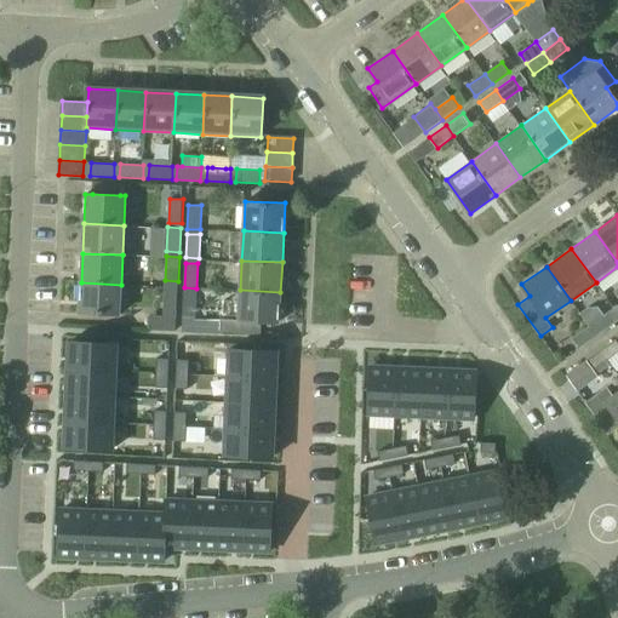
[(81,282),(80,313),(119,314),(121,285),(81,282)]
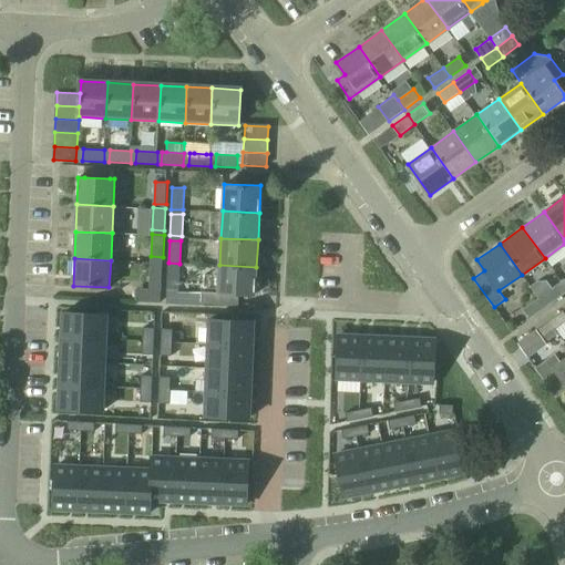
[(152,262),(151,283),(162,284),(163,263),(152,262)]
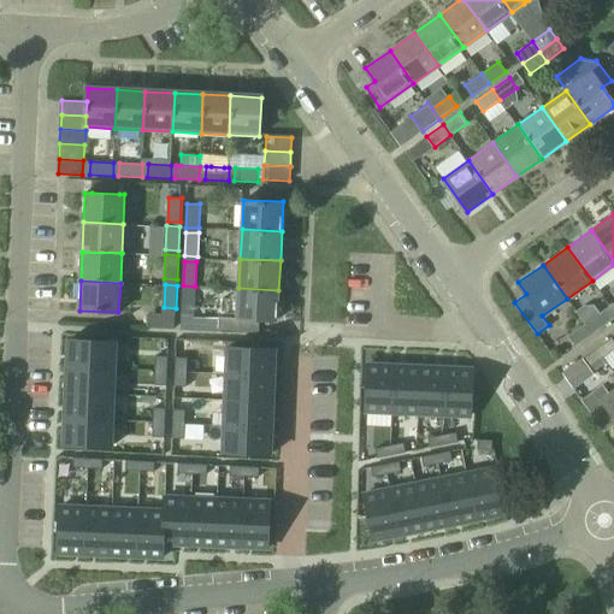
[(219,317),(218,329),(260,331),(260,319),(277,319),(278,290),(238,288),(237,318),(219,317)]
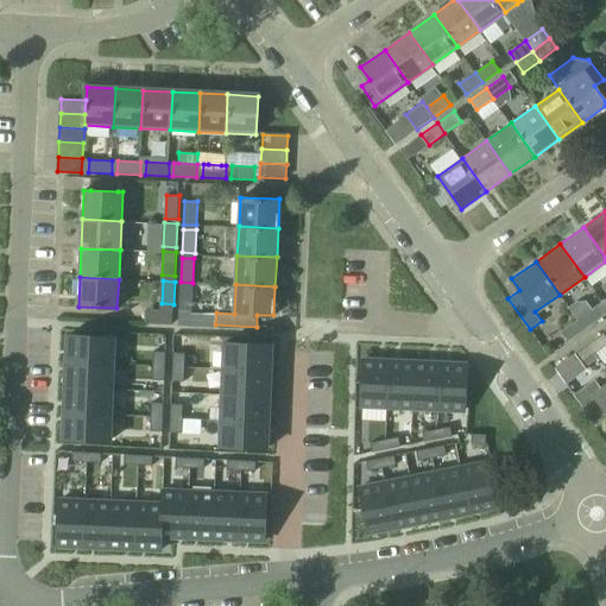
[(181,286),(180,310),(191,310),(193,288),(181,286)]
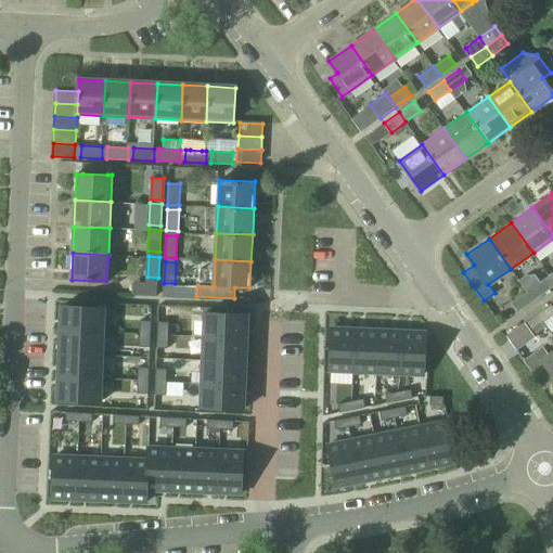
[(542,280),(527,291),(534,300),(550,290),(542,280)]
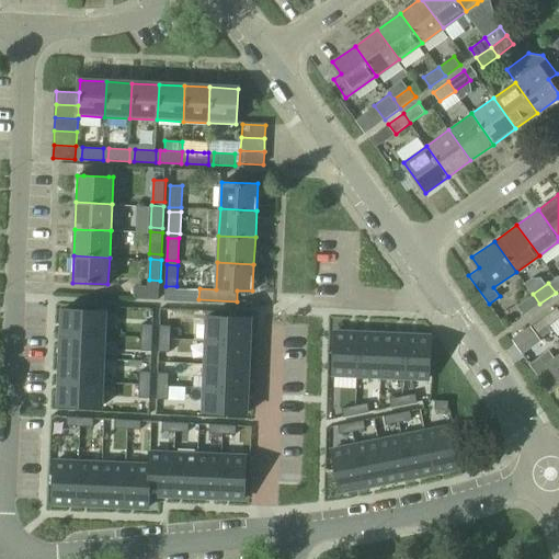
[(533,294),(518,305),(525,315),(539,304),(533,294)]
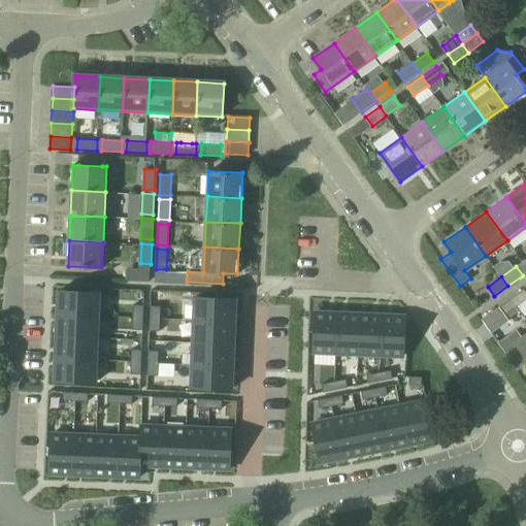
[(512,298),(517,305),(525,299),(525,289),(512,298)]
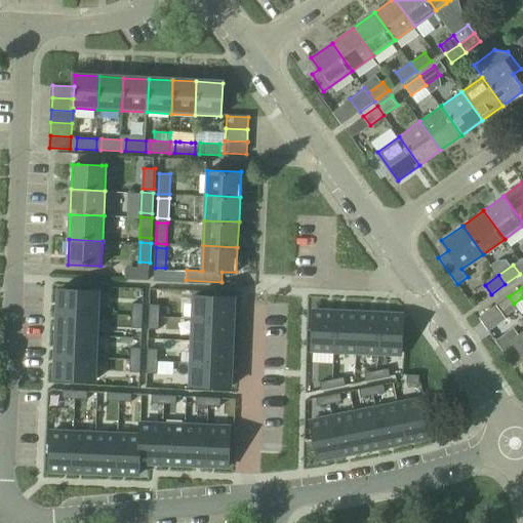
[(59,288),(58,311),(97,313),(98,290),(59,288)]
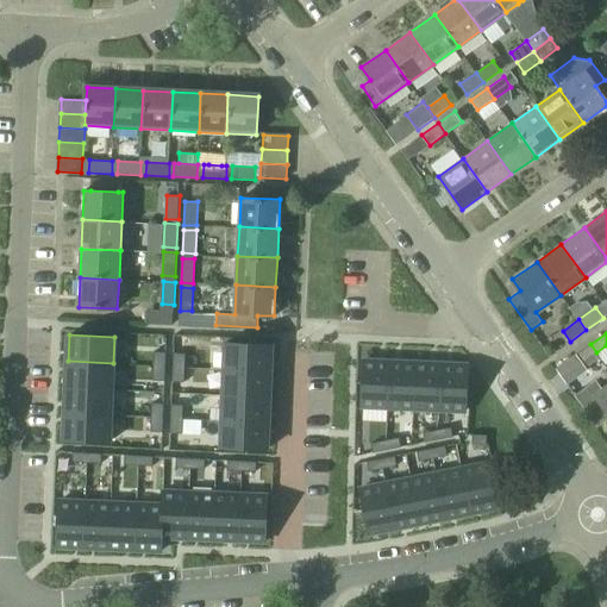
[(227,342),(226,368),(270,370),(271,344),(227,342)]
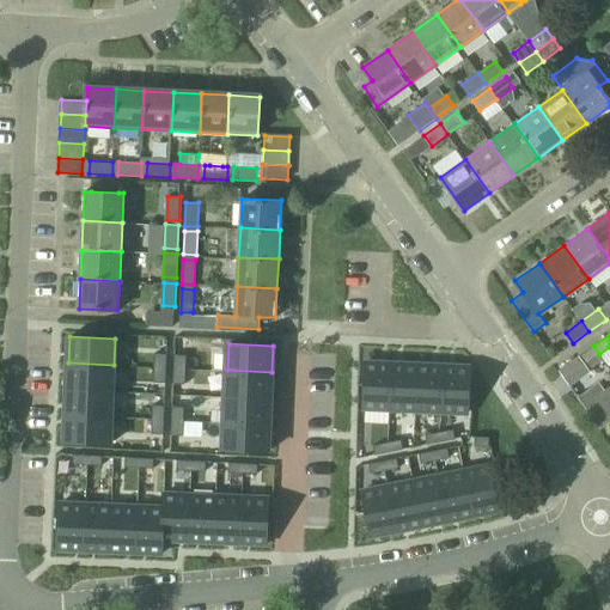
[(599,354),(593,346),(579,355),(586,364),(599,354)]
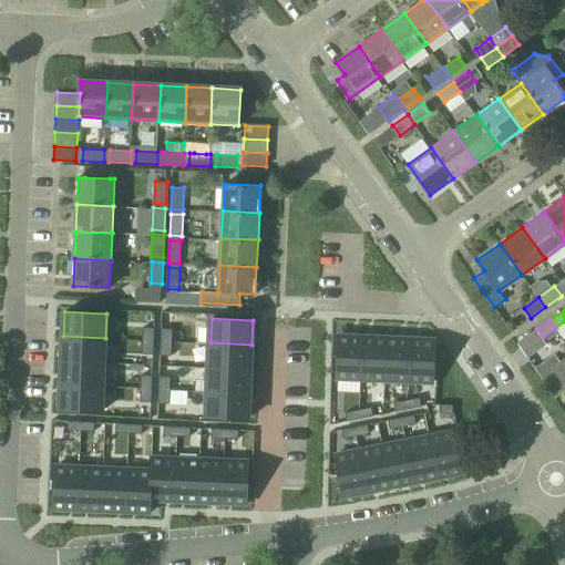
[(146,327),(145,340),(154,340),(155,327),(146,327)]
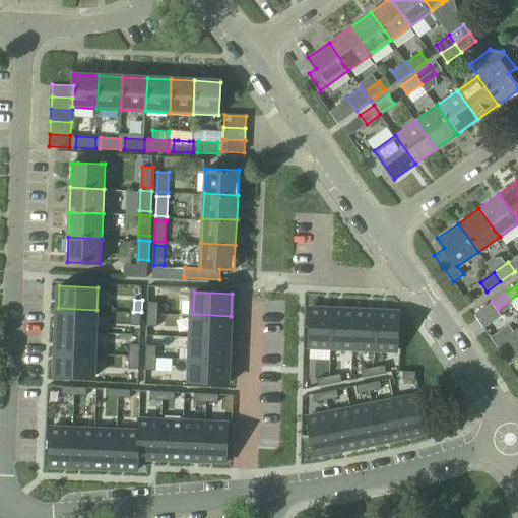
[(148,301),(147,313),(155,313),(156,301),(148,301)]
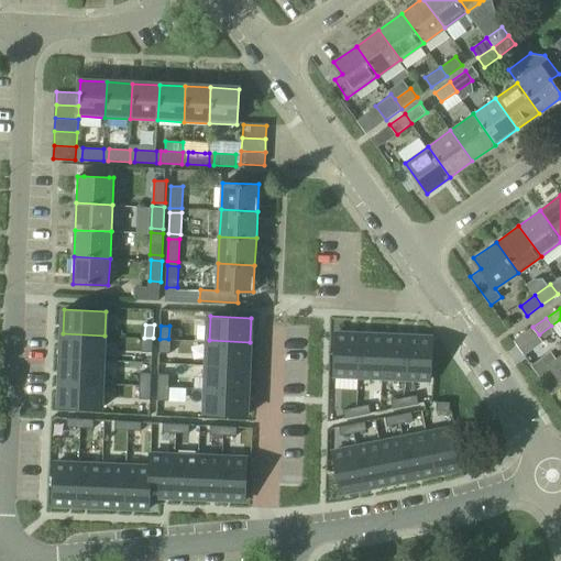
[(336,332),(334,374),(359,375),(360,333),(336,332)]
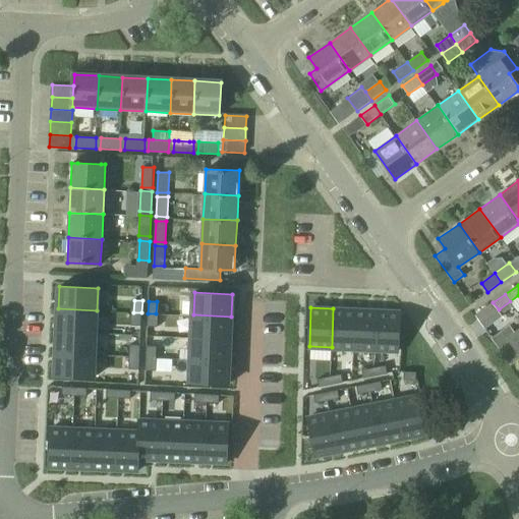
[(58,308),(57,331),(96,333),(97,310),(58,308)]
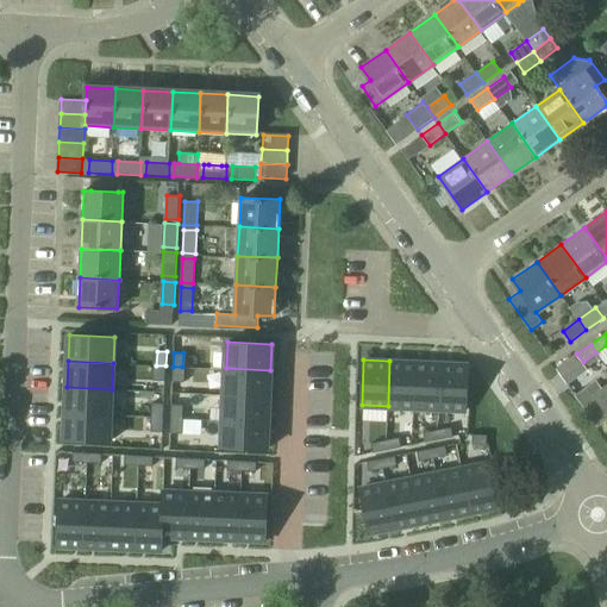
[(389,361),(388,406),(414,407),(415,362),(389,361)]
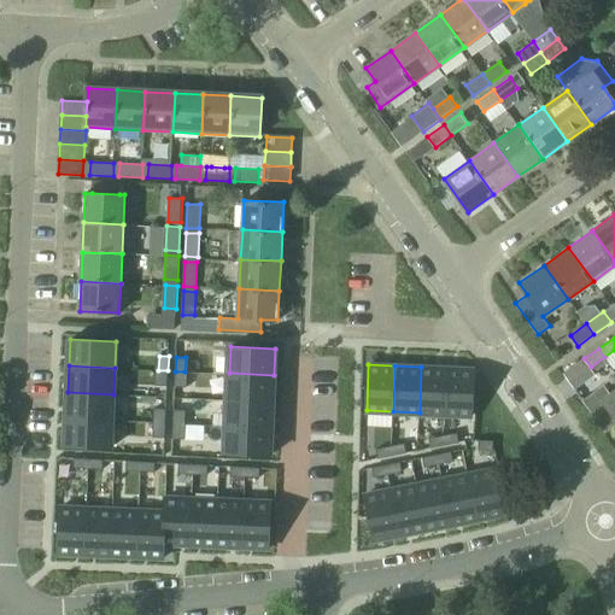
[(421,367),(420,413),(446,414),(447,368),(421,367)]
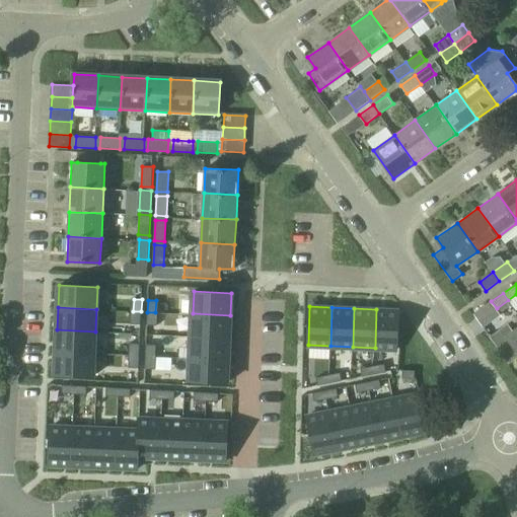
[(376,309),(375,348),(397,349),(398,310),(376,309)]
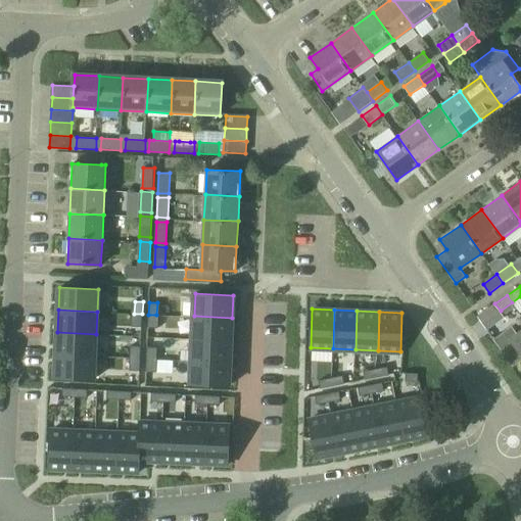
[(134,314),(134,326),(142,326),(142,314),(134,314)]
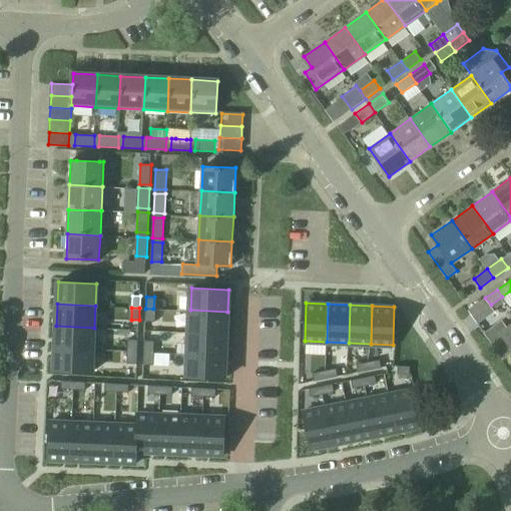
[(145,309),(145,321),(153,321),(153,309),(145,309)]
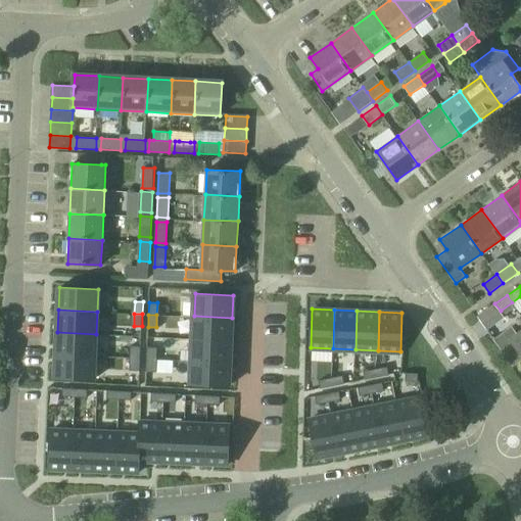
[(194,316),(193,339),(231,340),(232,318),(194,316)]
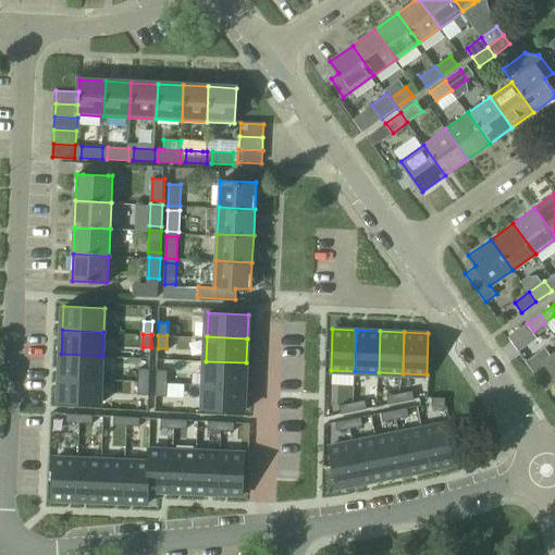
[(554,352),(546,357),(541,349),(526,360),(546,389),(554,383),(554,352)]
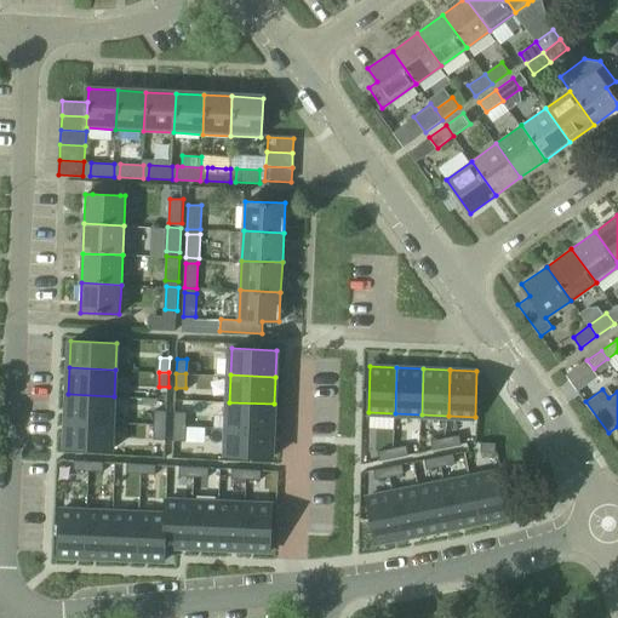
[(68,394),(67,421),(113,423),(114,396),(68,394)]
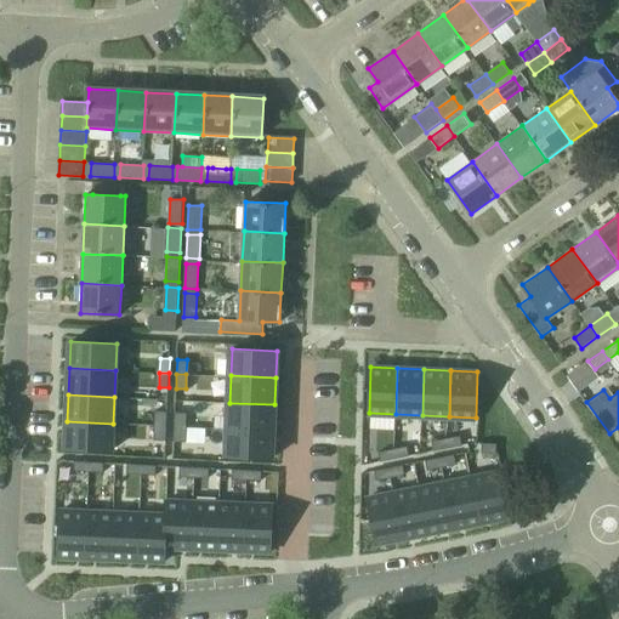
[(230,403),(228,430),(273,431),(274,404),(230,403)]
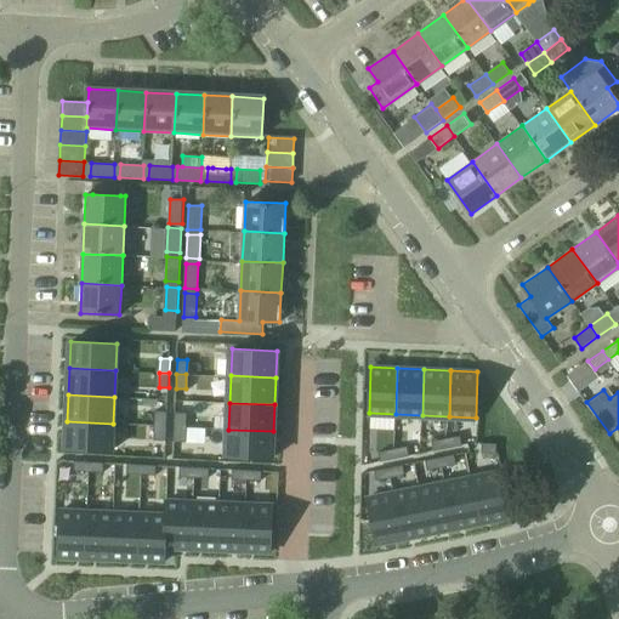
[(158,410),(157,425),(166,425),(168,410),(158,410)]
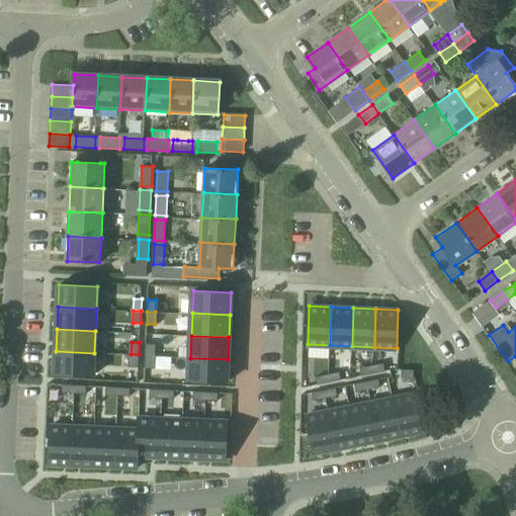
[(146,343),(146,355),(154,355),(154,343),(146,343)]
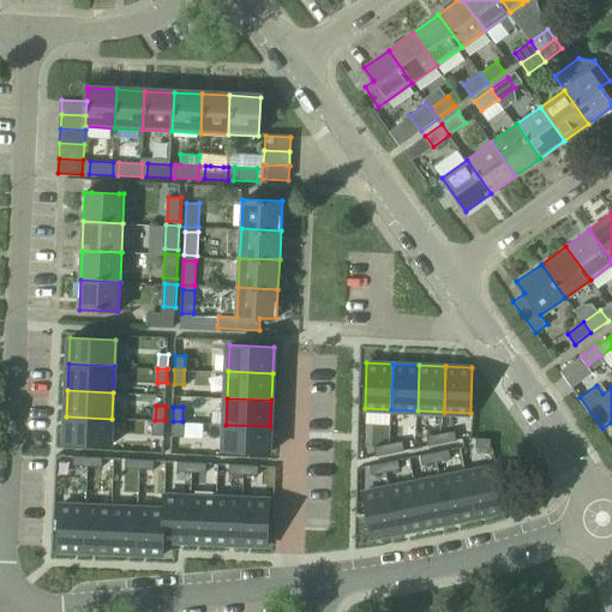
[(66,417),(65,443),(111,445),(112,419),(66,417)]
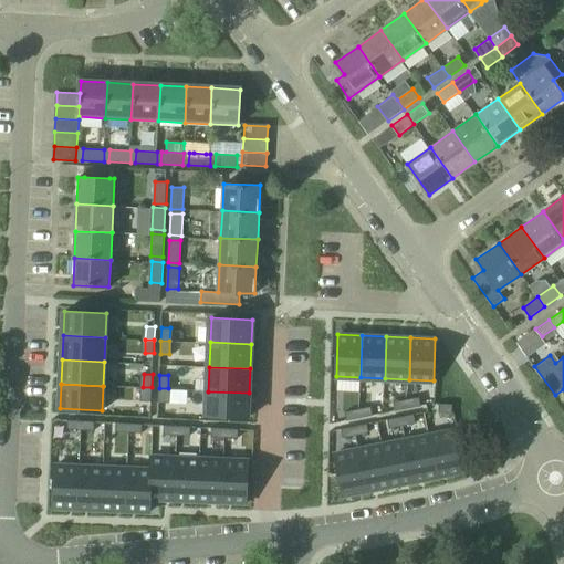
[(143,387),(143,400),(152,401),(152,387),(143,387)]
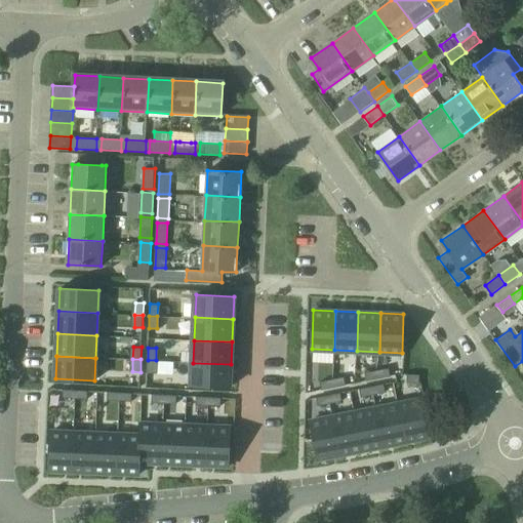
[(148,360),(147,372),(155,373),(156,360),(148,360)]
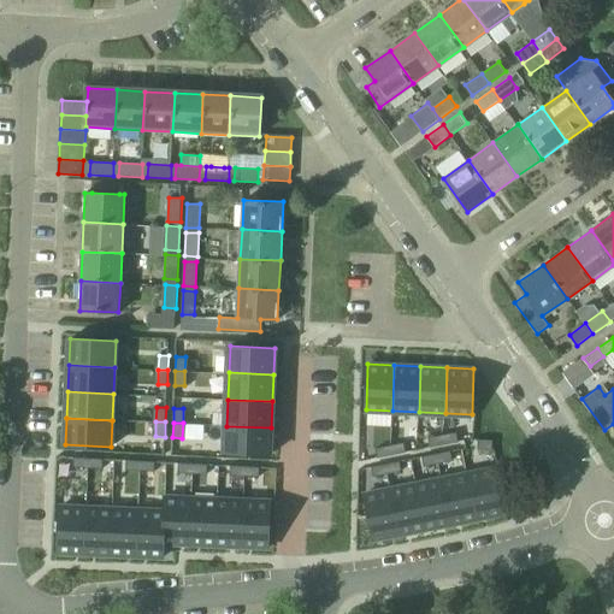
[(226,426),(224,453),(270,454),(271,427),(226,426)]
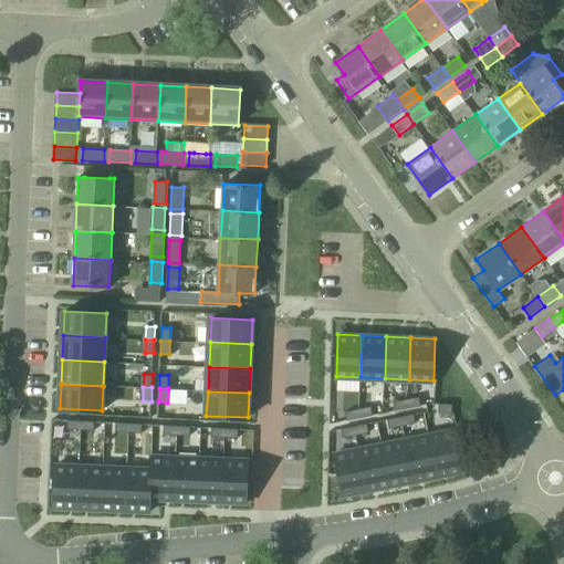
[(419,396),(406,399),(408,408),(421,405),(419,396)]
